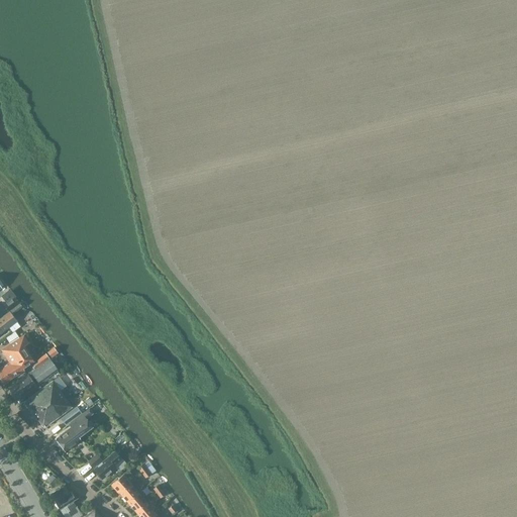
[(14,298),(4,305),(8,311),(18,303),(14,298)]
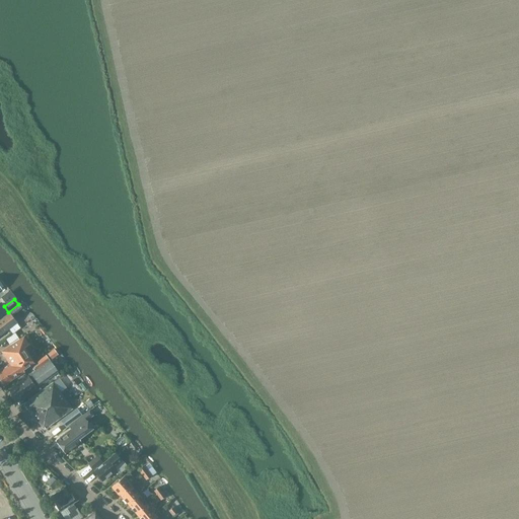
[(0,336),(15,323),(16,322),(9,313),(0,319),(0,336)]
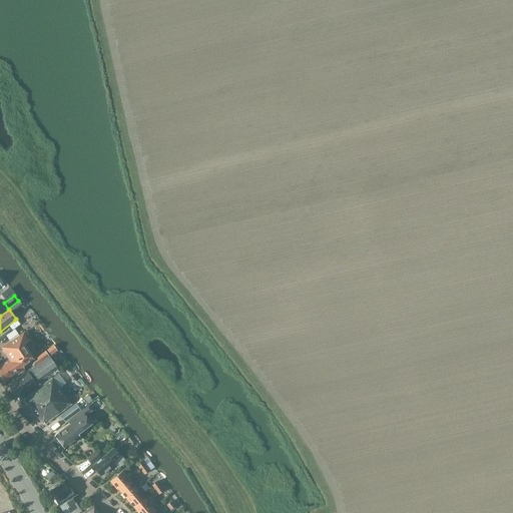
[(24,370),(22,367),(34,359),(24,344),(28,341),(22,333),(0,348),(9,360),(0,366),(0,376),(3,381),(20,370),(22,372),(24,370)]
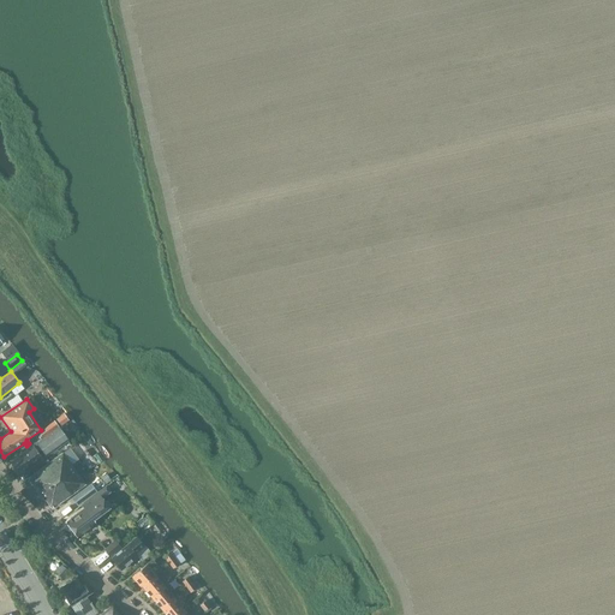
[(64,415),(57,419),(61,425),(69,421),(64,415)]
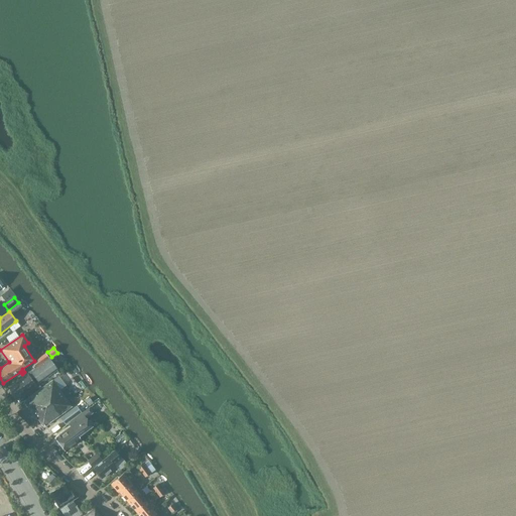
[(38,361),(33,365),(35,368),(48,358),(44,353),(37,359),(38,361)]
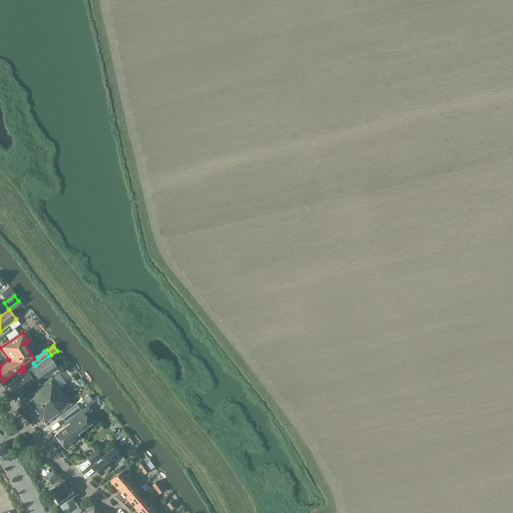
[(49,356),(41,362),(9,386),(12,390),(11,392),(14,396),(16,395),(17,397),(35,384),(30,378),(34,375),(38,381),(57,367),(49,356)]
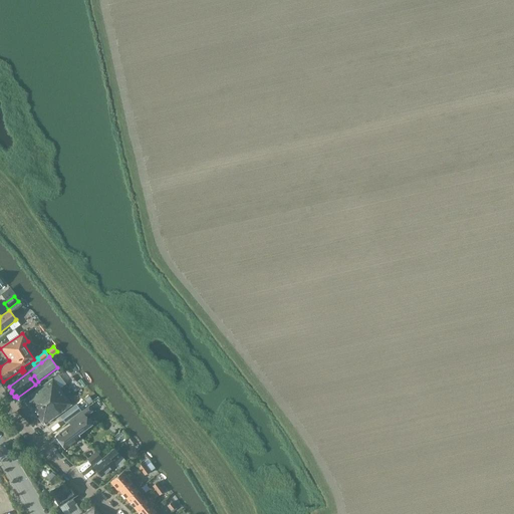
[(43,425),(71,405),(52,379),(24,400),(37,419),(38,418),(43,425)]
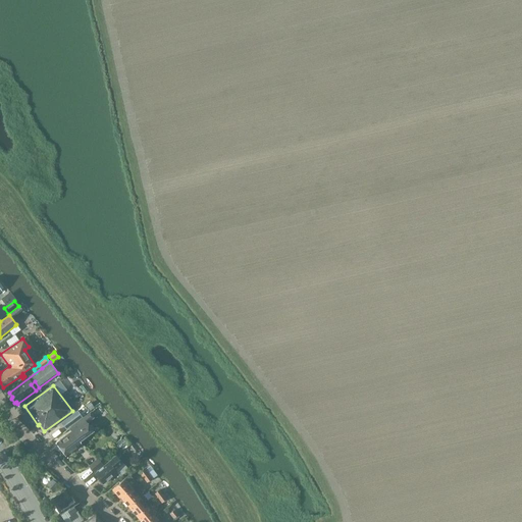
[(76,411),(61,423),(66,429),(82,418),(76,411)]
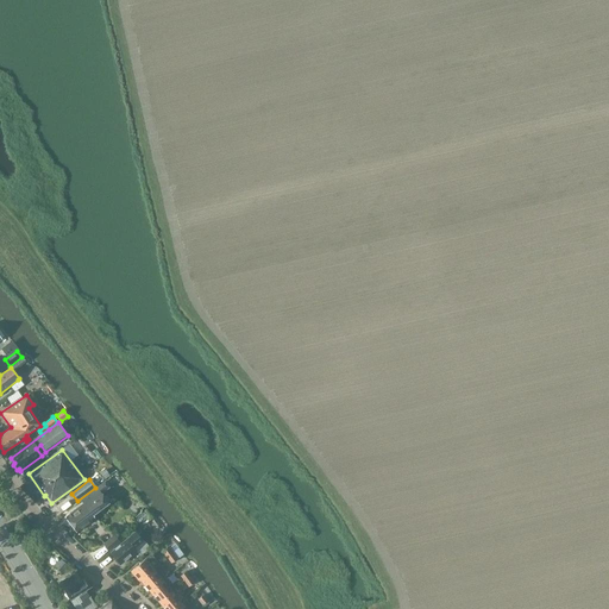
[(76,532),(94,518),(92,515),(108,503),(100,494),(108,488),(105,483),(81,501),(83,504),(69,515),(70,518),(67,520),(76,532)]
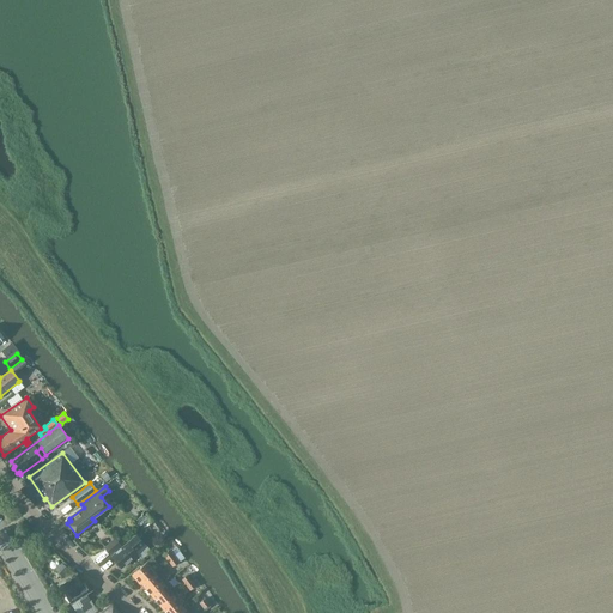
[(144,545),(143,544),(135,536),(111,557),(115,562),(114,563),(119,569),(120,568),(121,569),(137,554),(141,560),(151,552),(144,545)]
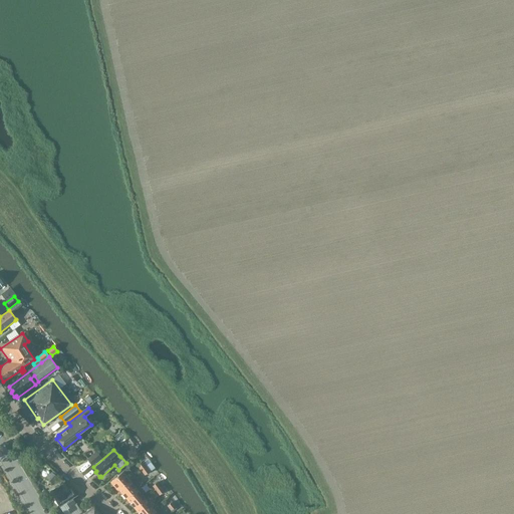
[(100,458),(95,452),(87,459),(91,465),(100,458)]
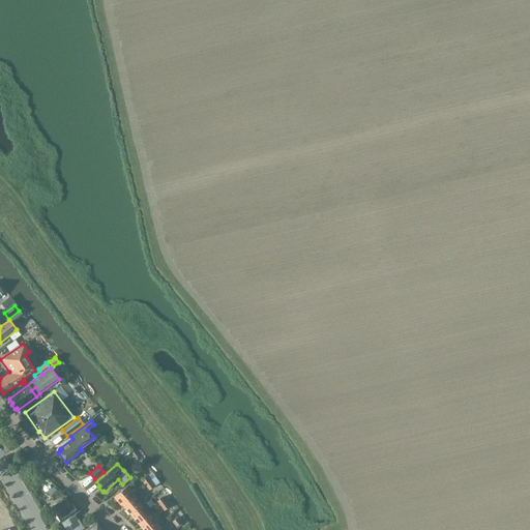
[(145,486),(150,481),(147,477),(141,481),(145,486)]
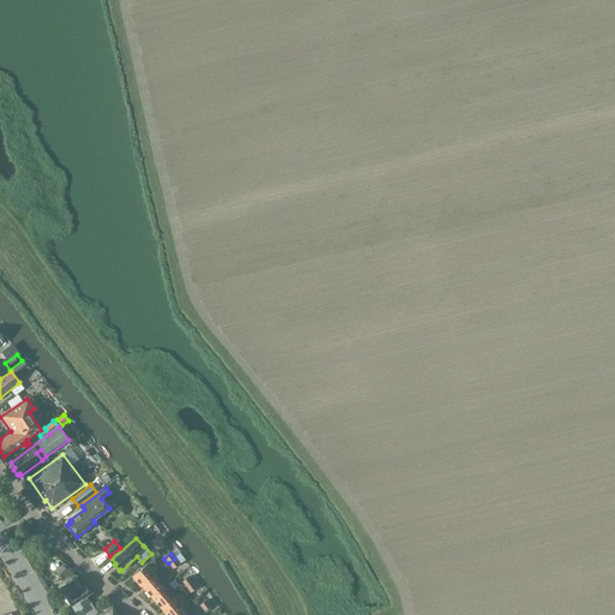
[(151,560),(131,578),(141,587),(142,586),(143,587),(159,573),(157,572),(161,571),(151,560)]
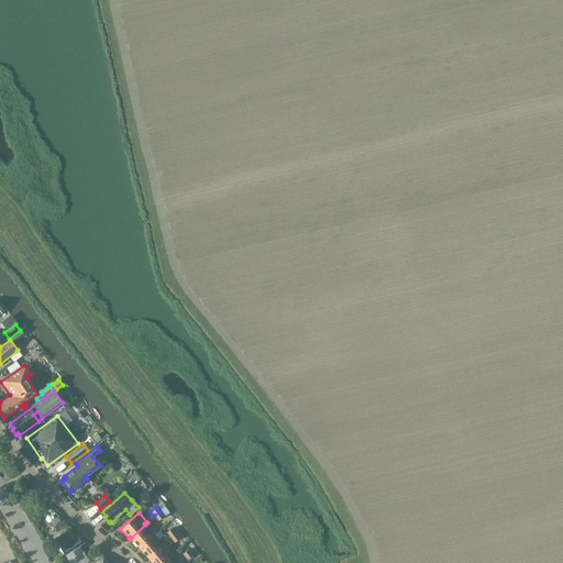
[(56,518),(51,525),(57,530),(63,523),(56,518)]
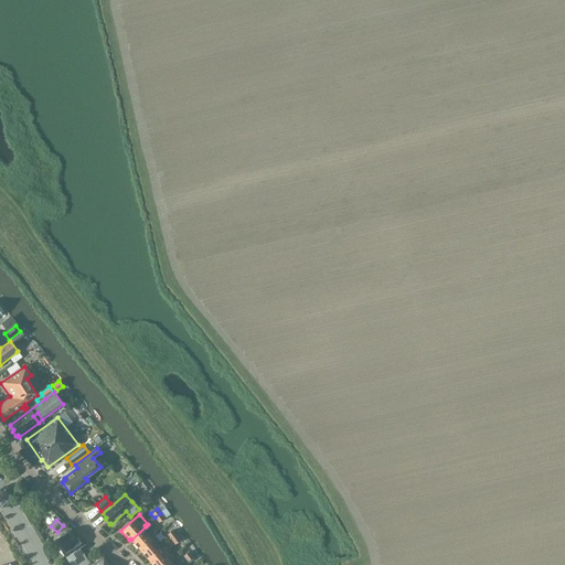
[(146,526),(131,540),(139,550),(155,536),(146,526)]
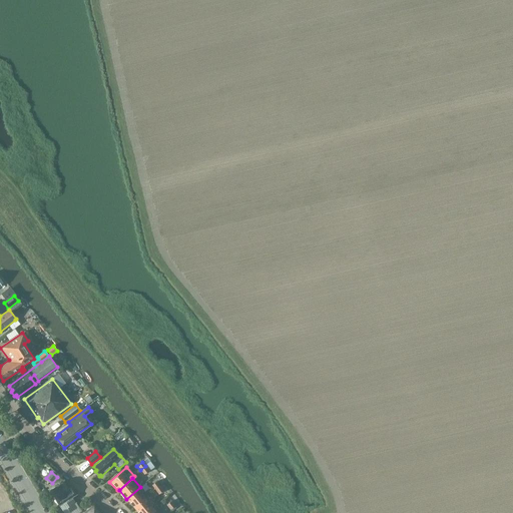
[(59,505),(76,494),(71,487),(68,489),(64,482),(50,491),(59,505)]
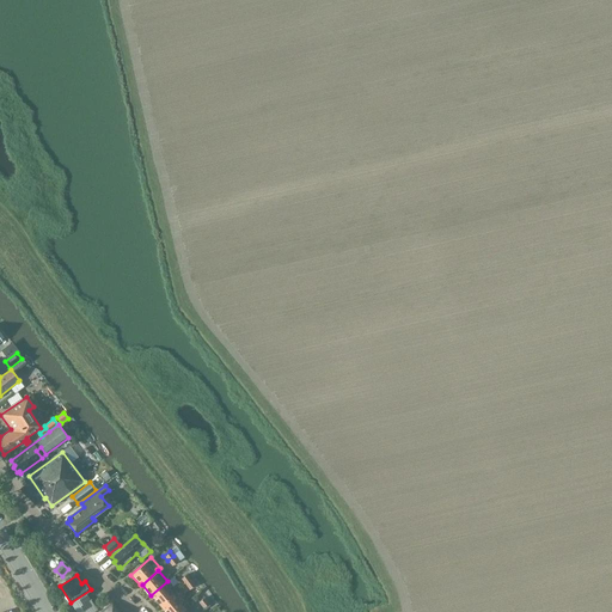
[(184,585),(190,580),(187,575),(181,580),(184,585)]
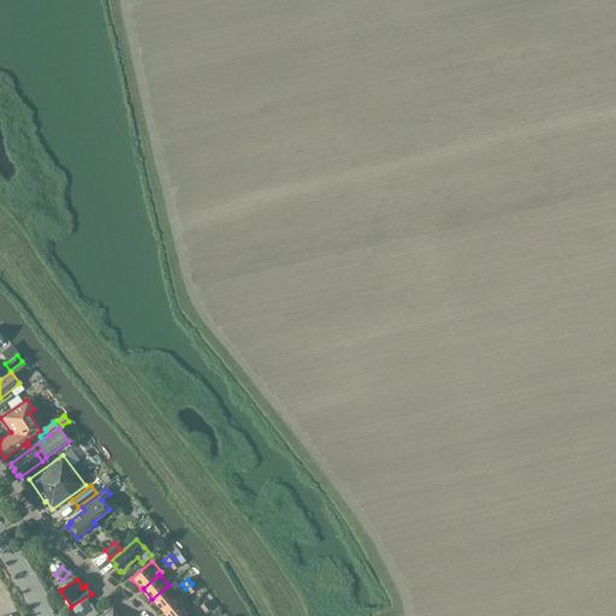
[(191,584),(185,588),(190,594),(196,590),(191,584)]
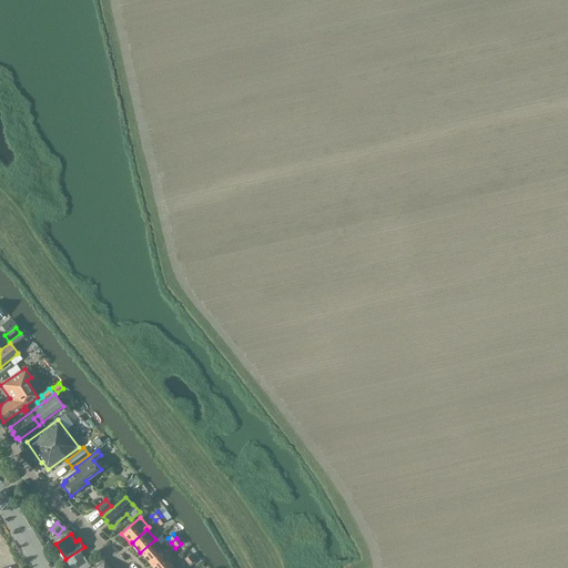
[(149,563),(161,553),(156,548),(160,545),(155,540),(152,543),(140,553),(149,563)]
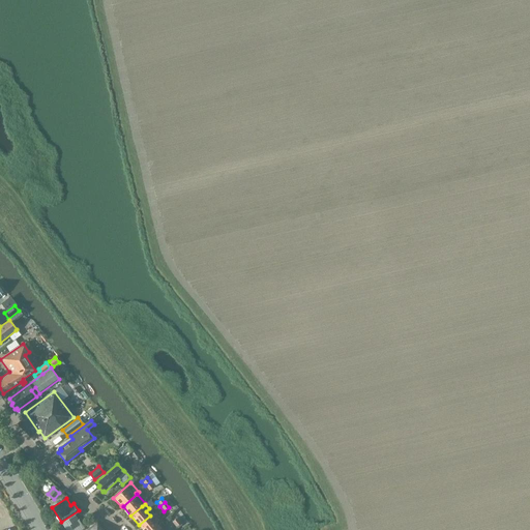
[(67,521),(63,523),(67,529),(80,529),(84,528),(76,514),(67,521)]
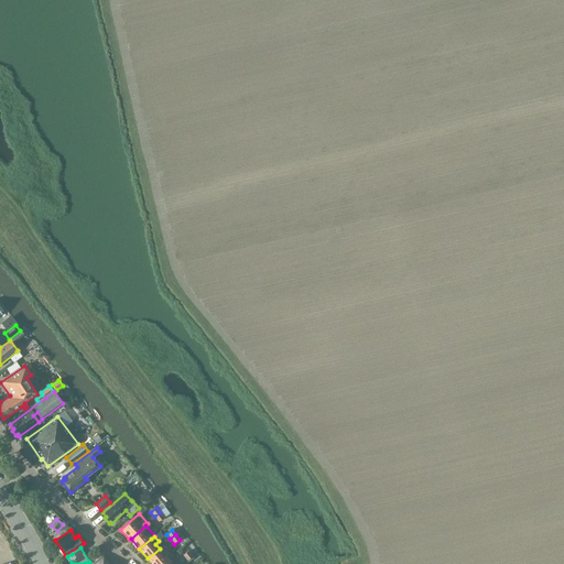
[(152,563),(162,563),(169,559),(160,549),(148,559),(152,563)]
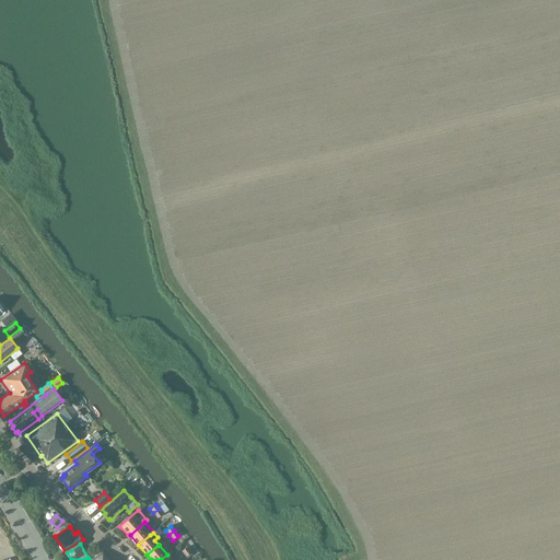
[(186,557),(190,552),(186,548),(182,551),(186,557)]
